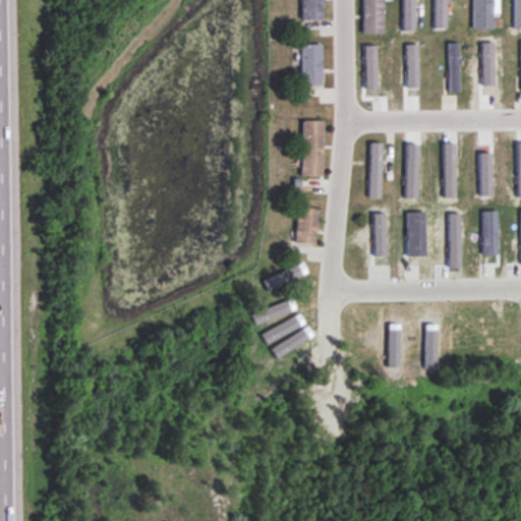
[(362,0),(362,35),(383,35),(383,0),(362,0)]
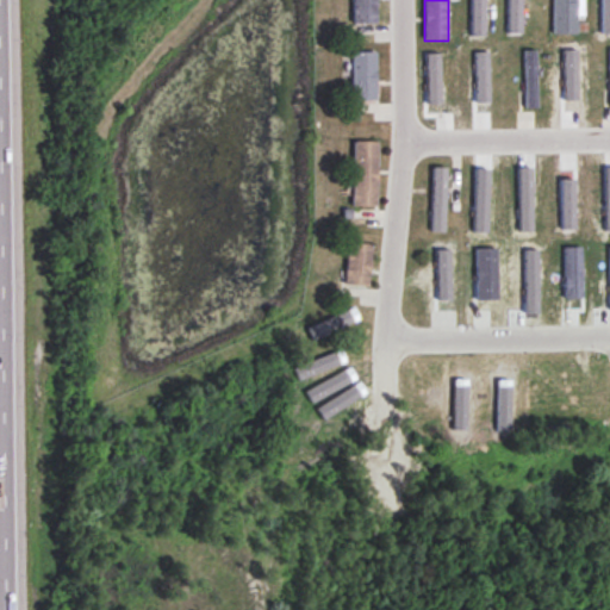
[(552,0),(552,32),(576,32),(576,0),(552,0)]
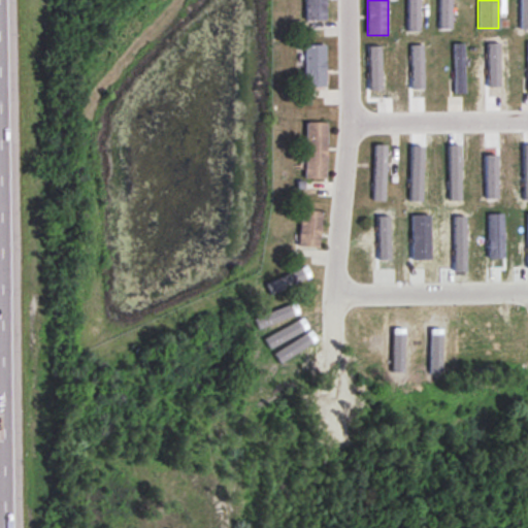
[(463,43),(454,43),(454,93),(463,93),(463,43)]
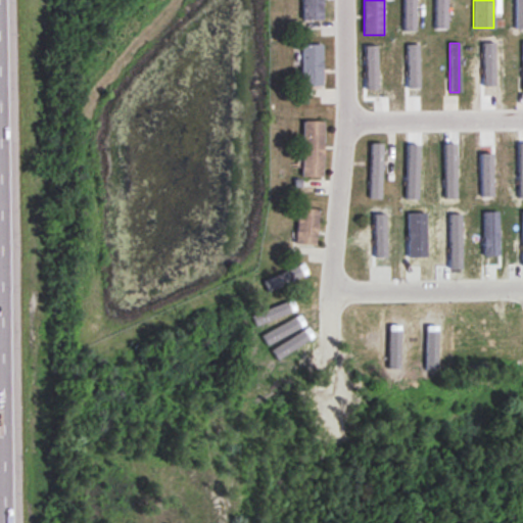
[(322,45),(302,45),(302,87),(322,87),(322,45)]
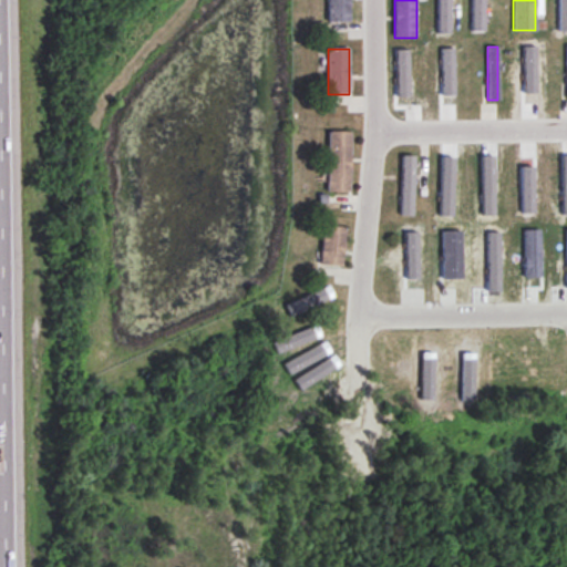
[(328,132),(328,193),(350,193),(350,132),(328,132)]
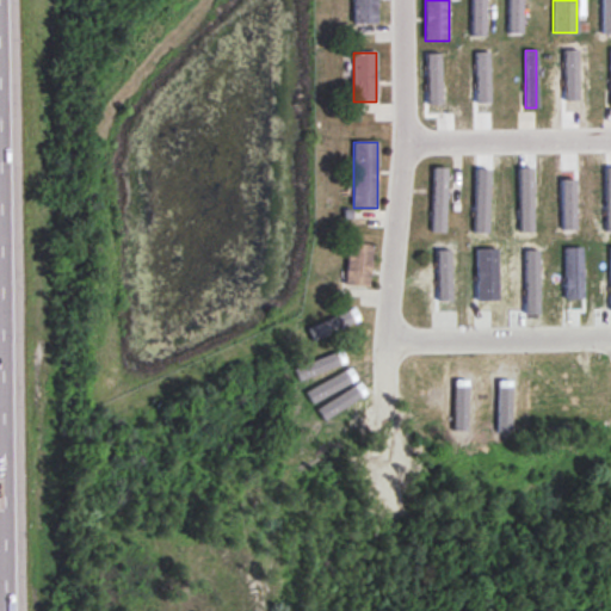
[(372,246),(349,244),(345,285),(369,288),(372,246)]
